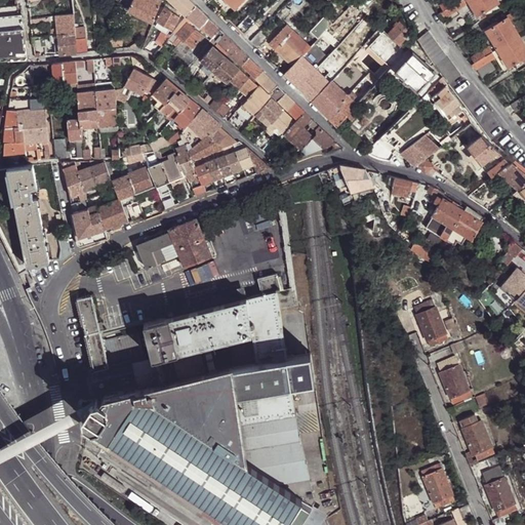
[(162,0),(161,0),(121,0),(120,2),(129,6),(128,9),(153,21),(162,0)]
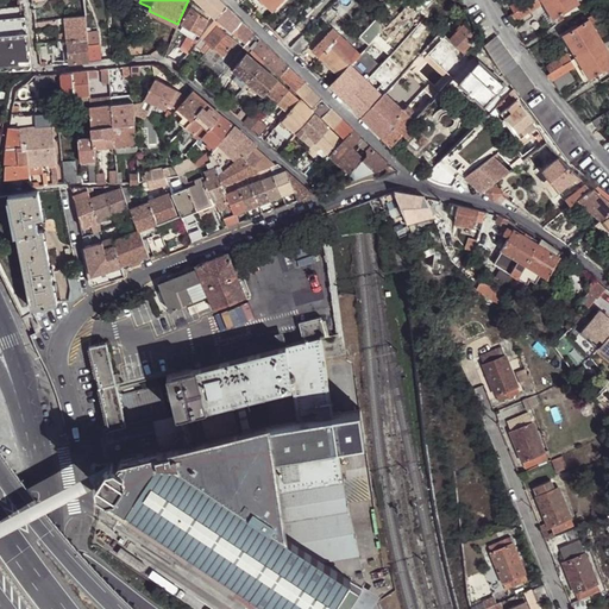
[(219,0),(203,0),(201,2),(217,19),(226,6),(219,0)]
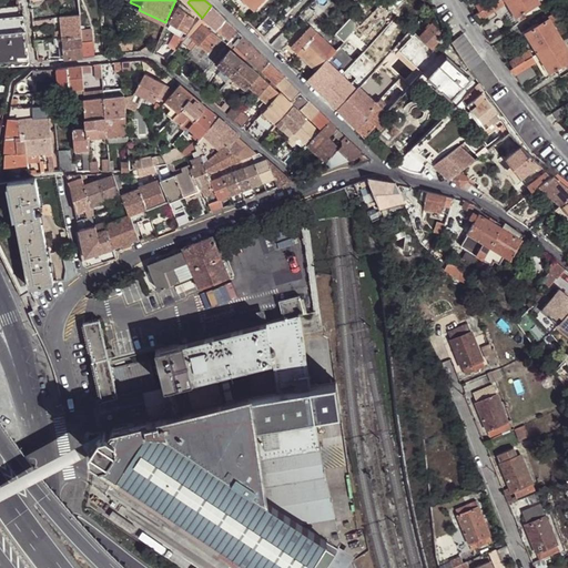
[(264,0),(243,0),(254,10),(264,0)]
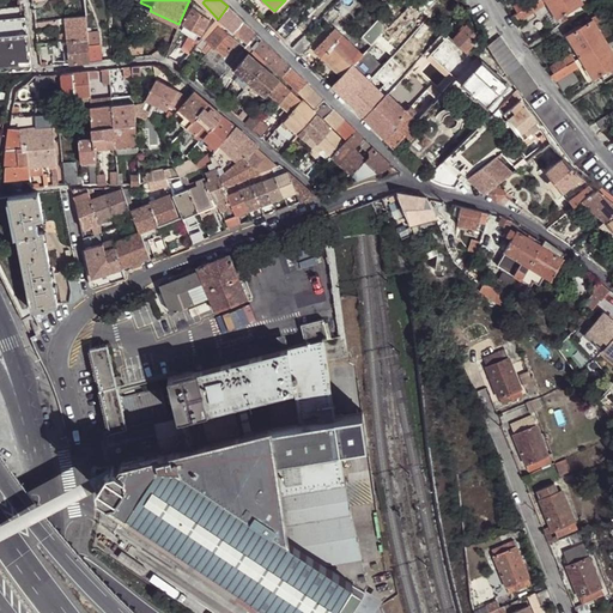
[(511,16),(515,22),(547,1),(546,0),(535,0),(529,5),(517,11),(511,16)]
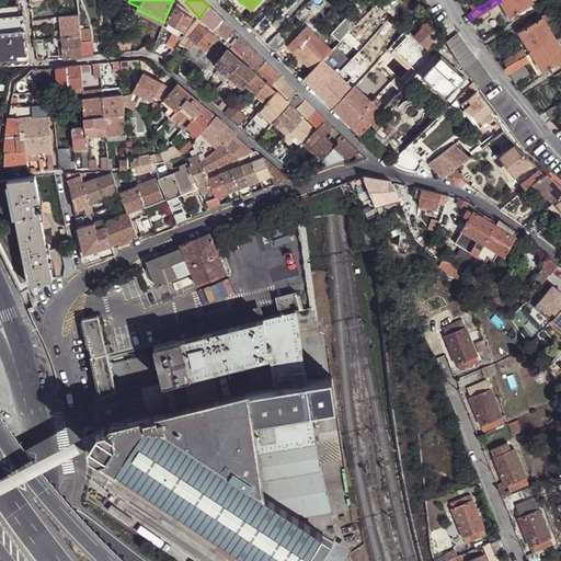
[(481,0),(478,0),(470,6),(473,10),(484,4),(481,0)]
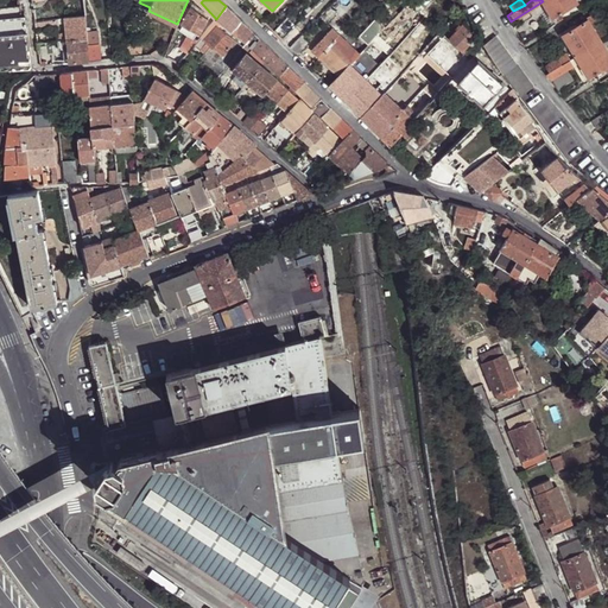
[(575,0),(542,0),(543,1),(552,17),(553,16),(559,12),(576,1),(575,0)]
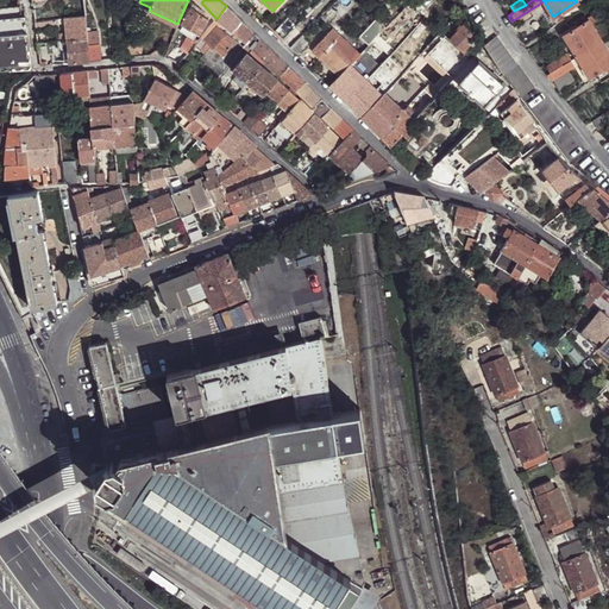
[(192,7),(202,16),(205,11),(193,4),(192,7)]
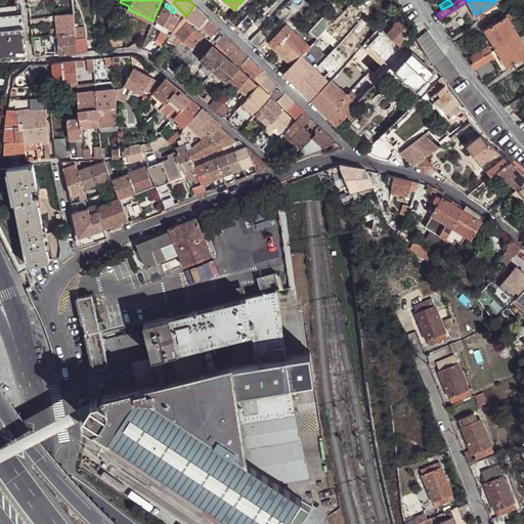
[(0,61),(2,61),(2,59),(27,58),(26,49),(25,41),(28,41),(27,30),(24,30),(23,27),(23,23),(23,19),(22,12),(17,12),(16,4),(0,4),(0,61)]
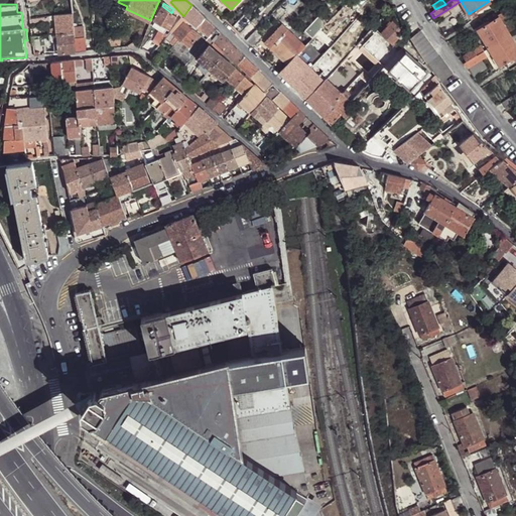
[(197,10),(191,5),(183,16),(198,27),(206,18),(197,10)]
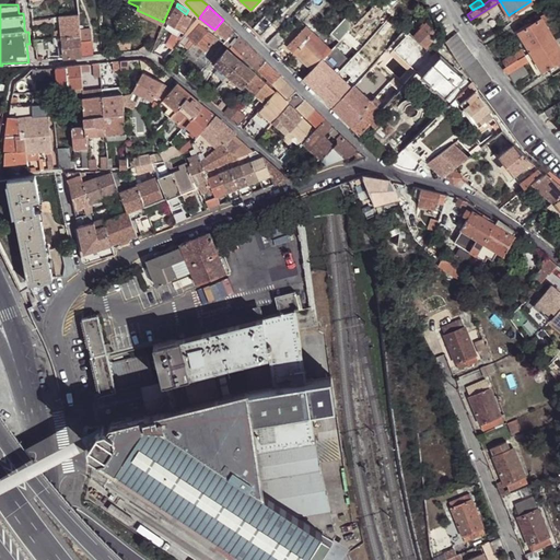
[(167,22),(184,31),(190,19),(186,14),(176,7),(167,22)]
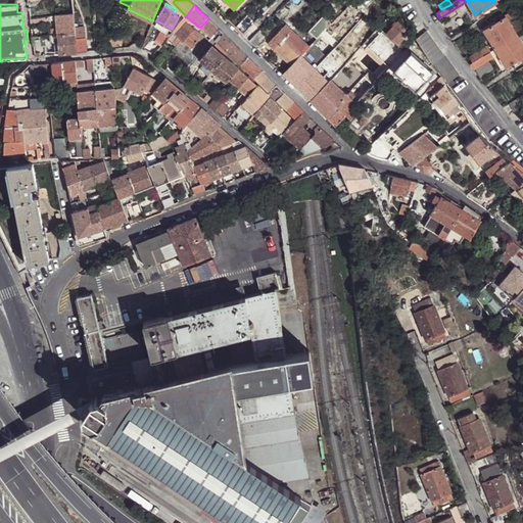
[(476,13),(479,19),(485,15),(481,10),(476,13)]
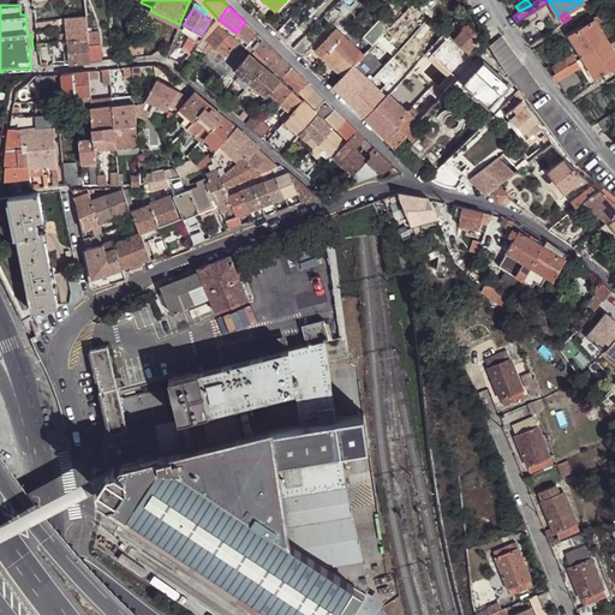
[(65,19),(35,22),(35,27),(65,24),(67,41),(87,40),(87,39),(85,17),(65,19)]
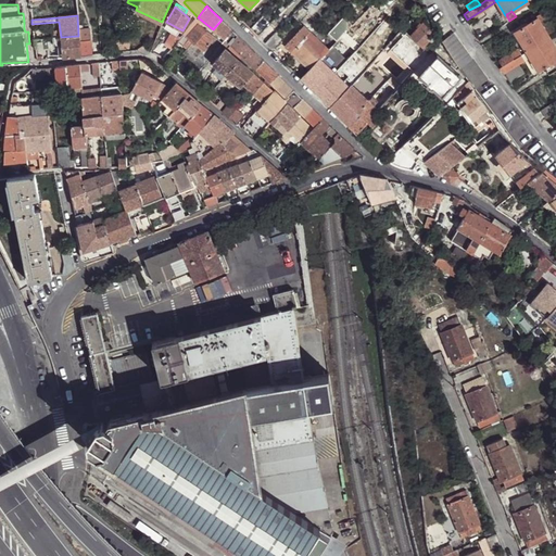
[(257,36),(270,23),(262,15),(250,28),(257,36)]
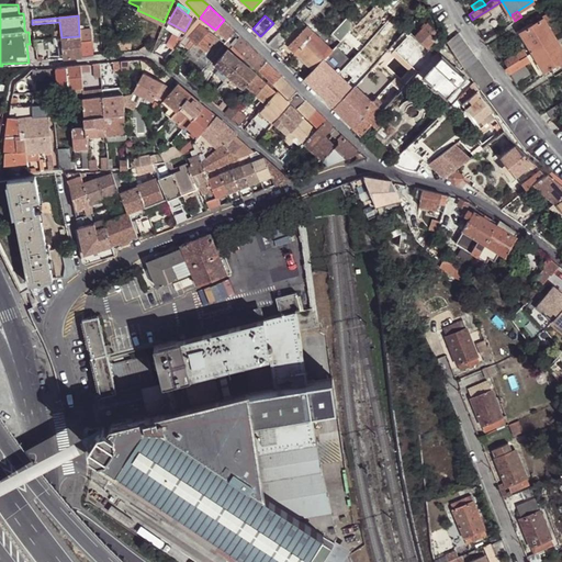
[(531,49),(532,51),(554,37),(544,22),(542,18),(520,32),(531,49)]
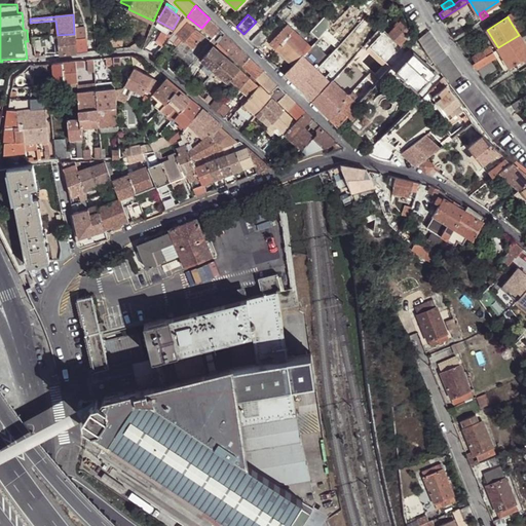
[(213,23),(210,19),(201,28),(213,37),(219,29),(213,23)]
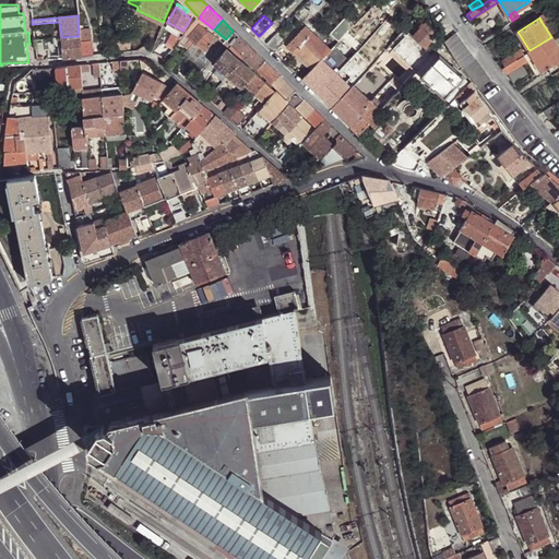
[(426,43),(435,33),(429,22),(417,34),(426,43)]
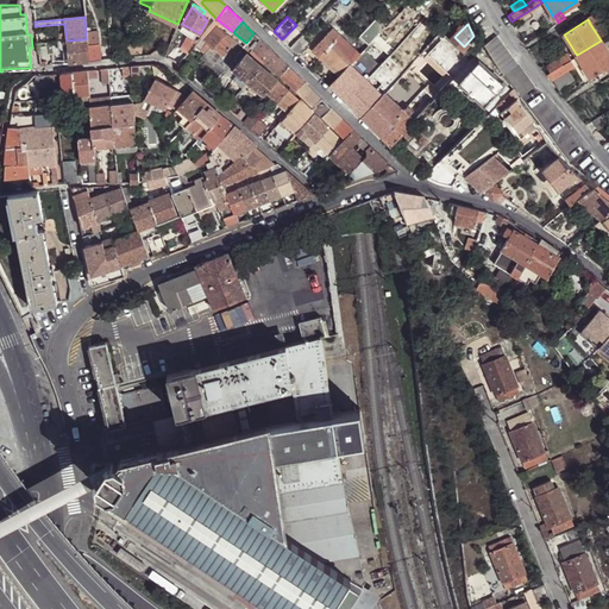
[(217,26),(205,41),(200,38),(195,43),(200,46),(202,48),(207,42),(225,57),(220,64),(226,67),(228,64),(243,48),(217,26)]
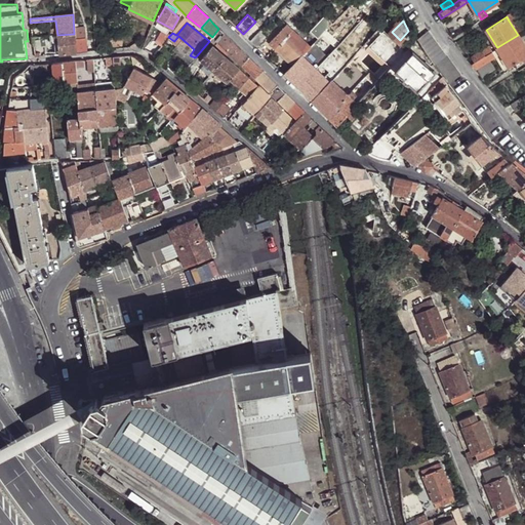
[(270,42),(275,48),(293,30),(287,24),(270,42)]
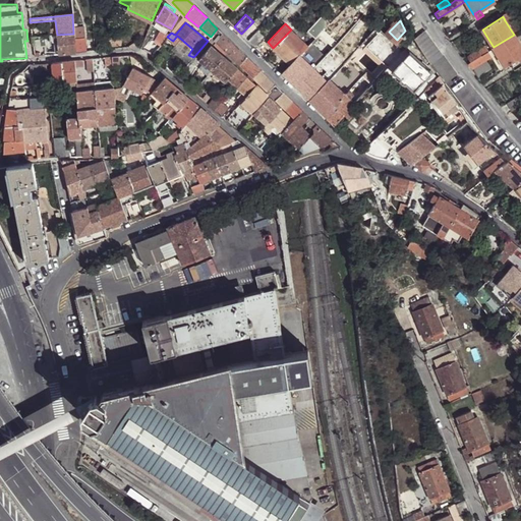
[(368,37),(373,31),(370,27),(365,33),(368,37)]
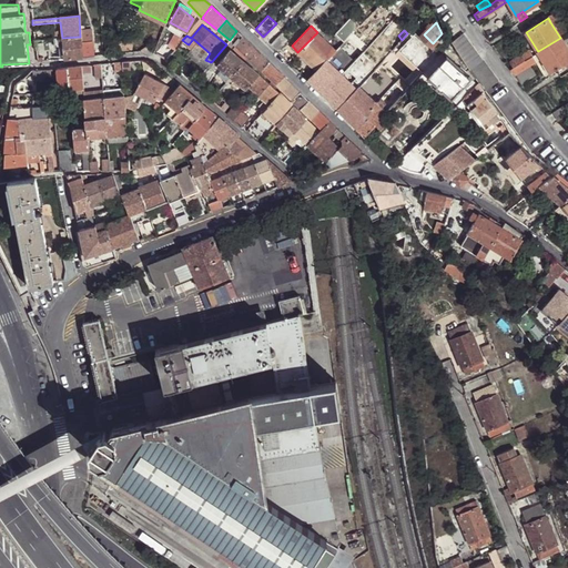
[(230,40),(234,44),(249,58),(262,71),(269,62),(252,46),(236,31),(230,40)]
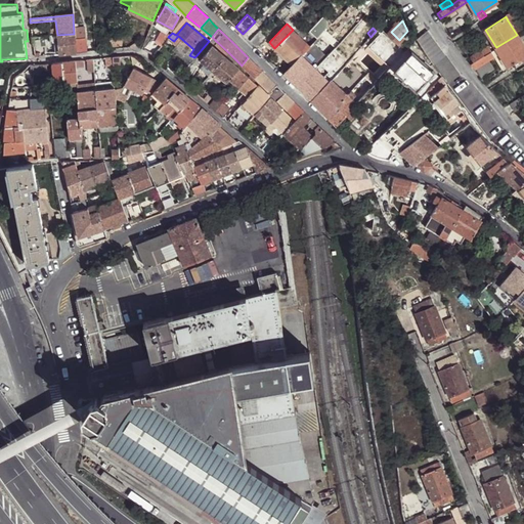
[(292,66),(302,55),(310,46),(293,30),(274,48),(292,66)]
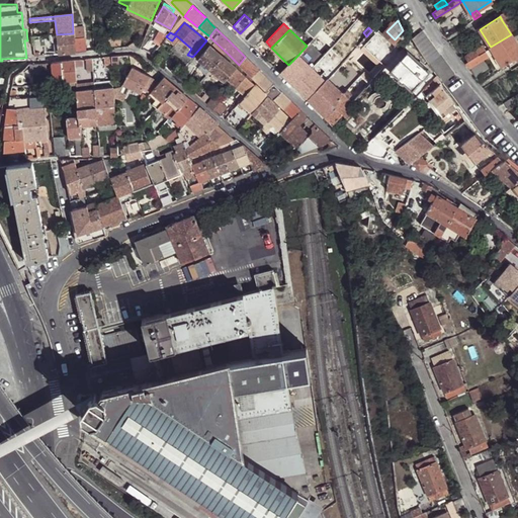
[(418,50),(428,62),(429,62),(440,54),(422,29),(412,37),(418,50)]
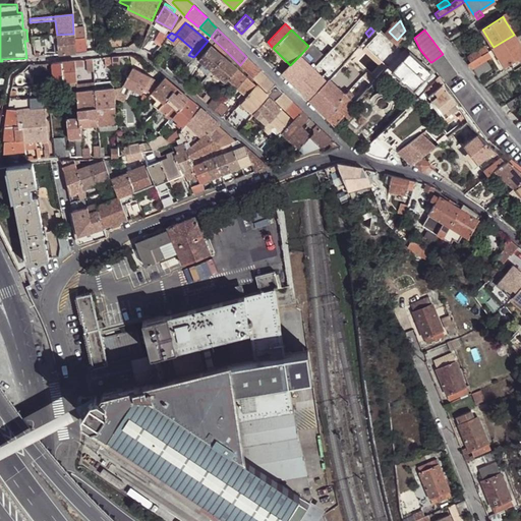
[(105,33),(106,46),(122,45),(121,31),(105,33)]
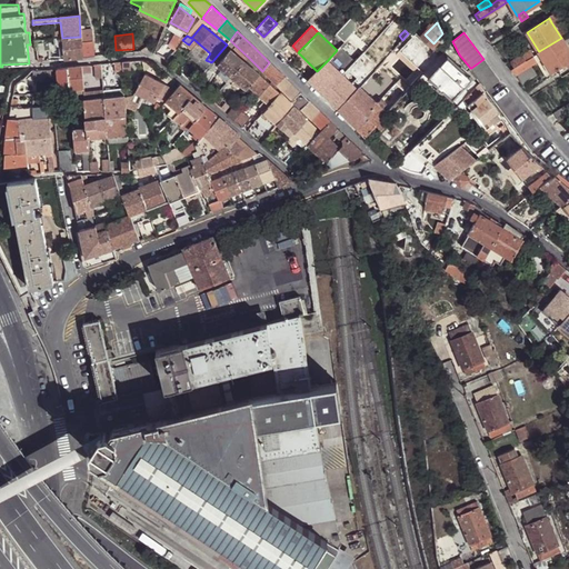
[(277,50),(278,51),(288,41),(280,33),(271,43),(277,50)]
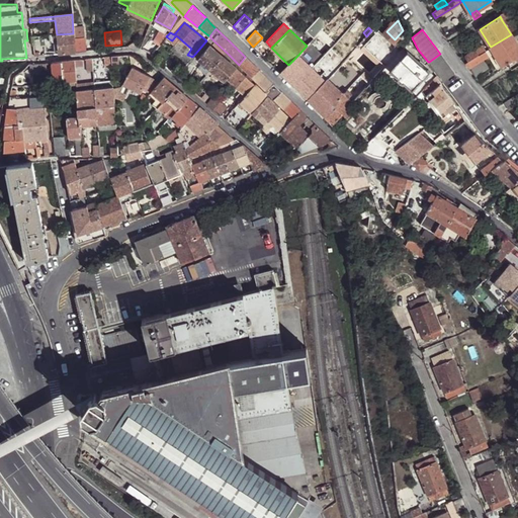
[(84,37),(82,37),(81,31),(73,32),(73,33),(74,38),(75,53),(78,53),(86,52),(84,37)]
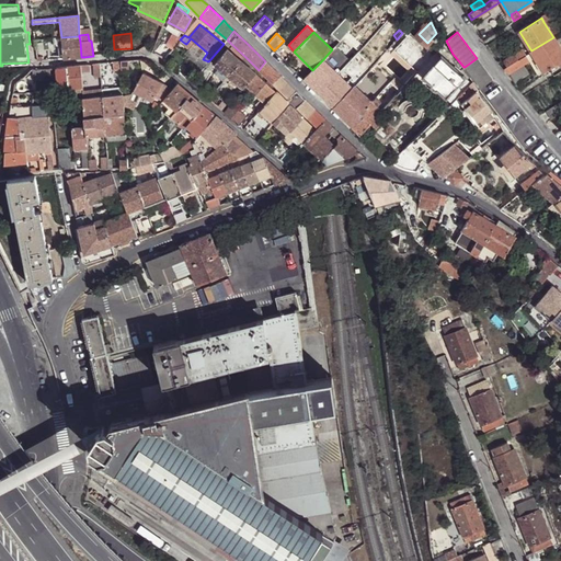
[(63,58),(81,57),(80,42),(79,36),(61,37),(61,45),(63,58)]
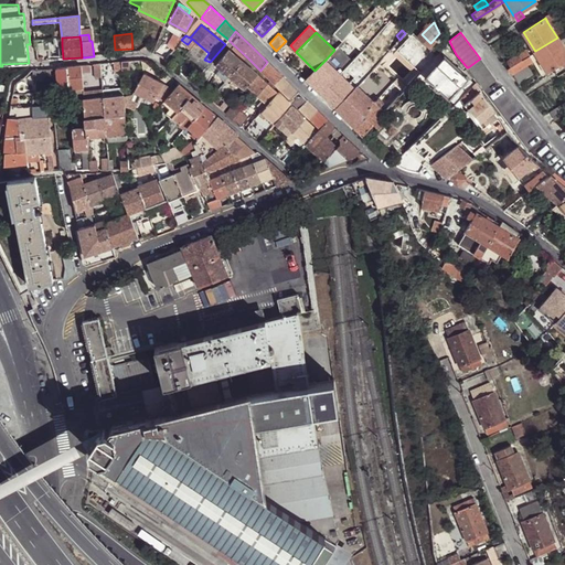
[(535,51),(546,71),(557,65),(556,64),(564,59),(564,50),(557,38),(535,51)]
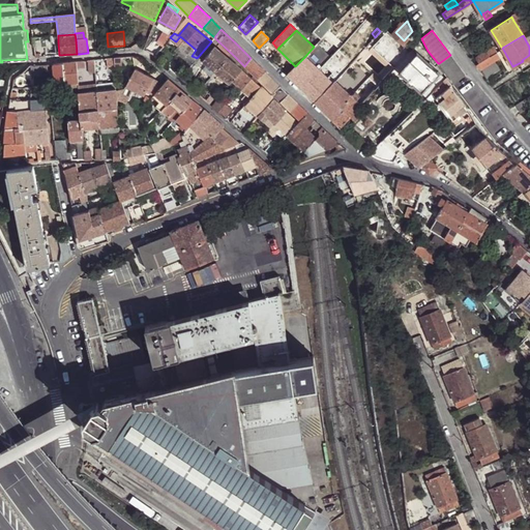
[(192,64),(194,61),(197,58),(192,56),(196,50),(180,36),(176,41),(174,40),(170,46),(192,64)]
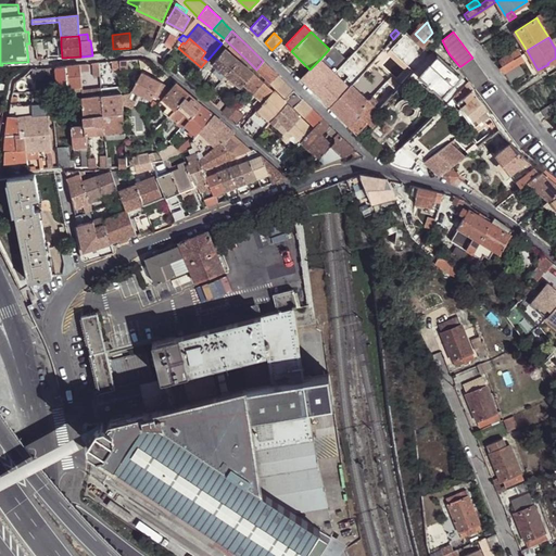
[(209,59),(214,62),(227,75),(238,61),(225,48),(229,43),(225,39),(222,43),(209,59)]
